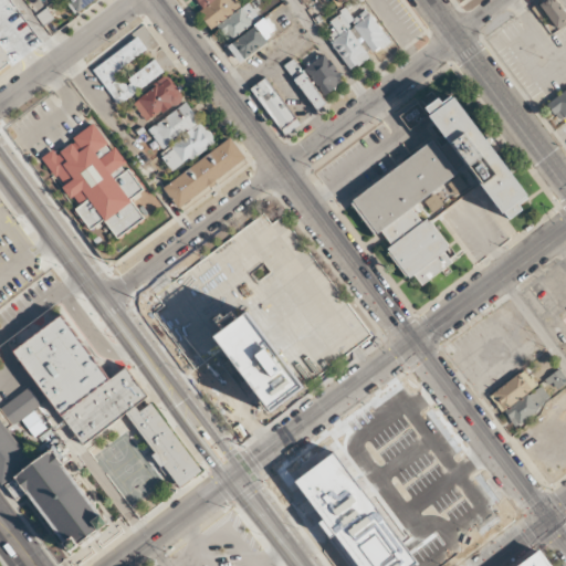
[(65,0),(75,13),(95,0),(65,0)]
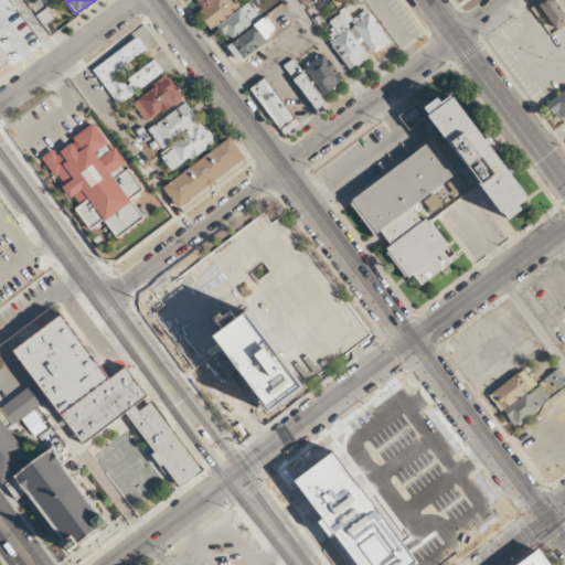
[(210,28),(240,6),(235,0),(214,0),(203,8),(198,13),(210,28)]
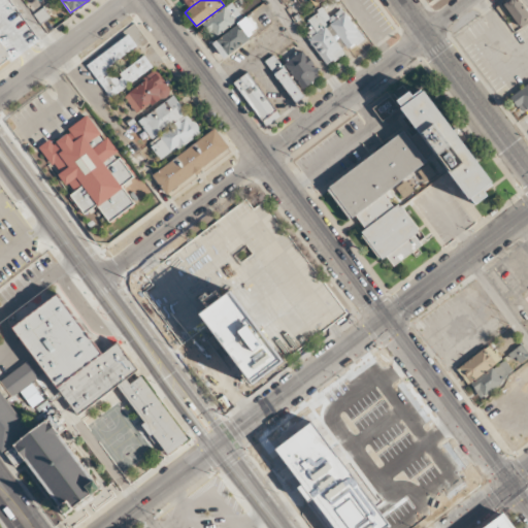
[(527,22),(527,17),(517,0),(507,0),(502,3),(519,29),(527,22)]
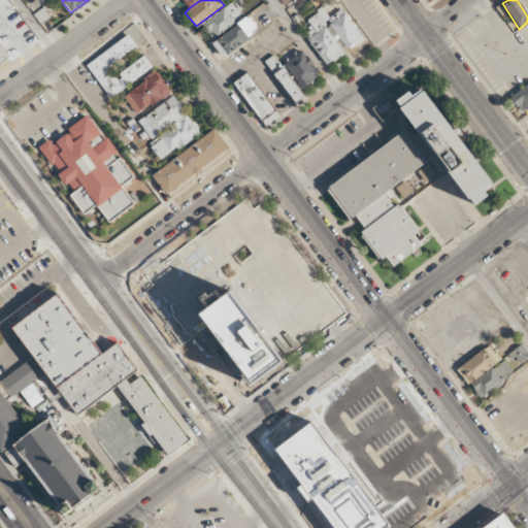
[(202,26),(213,41),(237,25),(226,7),(202,26)]
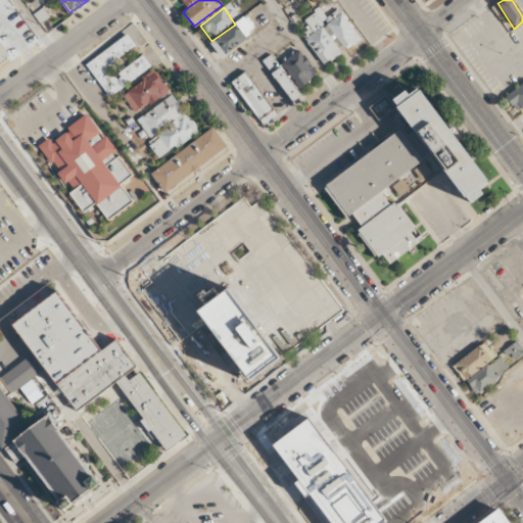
[(323,65),(343,52),(341,51),(360,40),(340,8),(326,17),(320,8),(302,19),(312,34),(305,38),(323,65)]
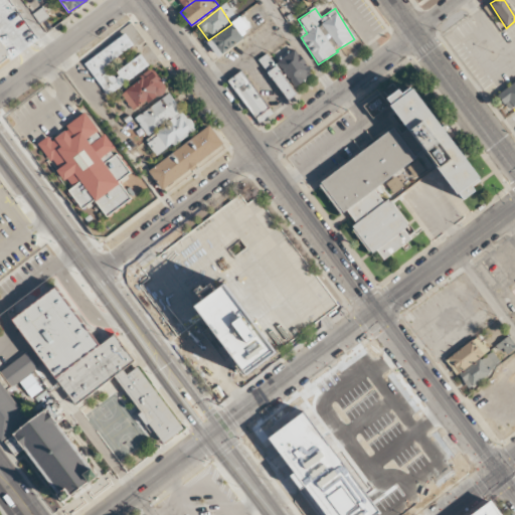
[(202,44),(211,57),(240,37),(231,24),(208,40),(202,44)]
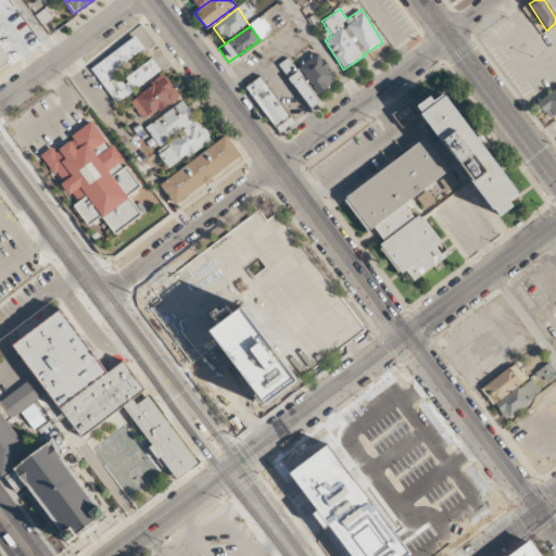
[(161,72),(152,59),(123,79),(116,70),(144,49),(136,37),(91,68),(116,104),(161,72)]
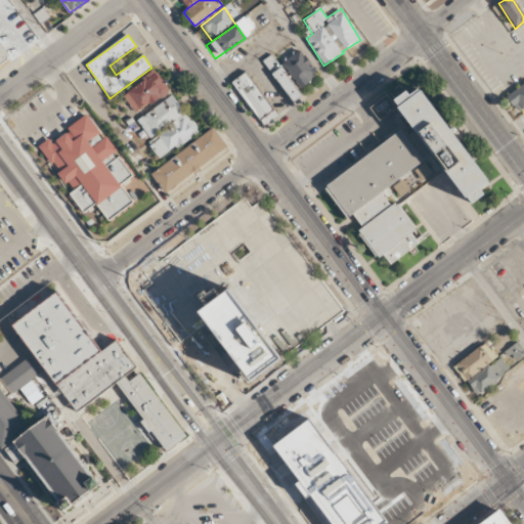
[(0,67),(11,59),(0,42),(0,67)]
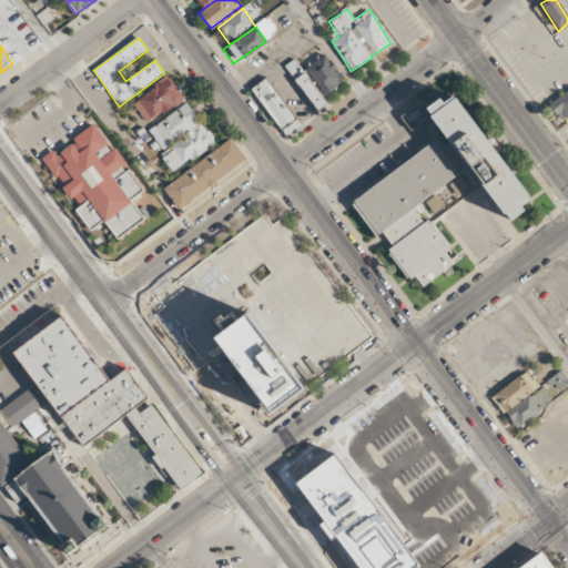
[(296,62),(317,46),(344,79),(344,83),(326,98),(325,99),(296,62)]
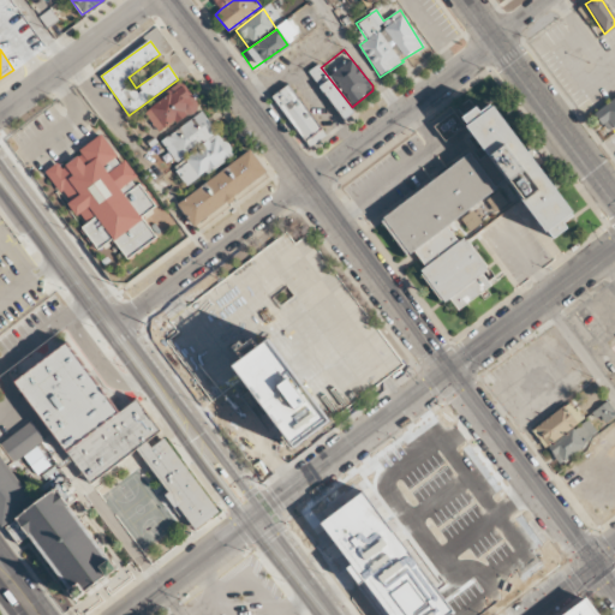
[(353,113),(332,78),(321,84),(342,120),(353,113)]
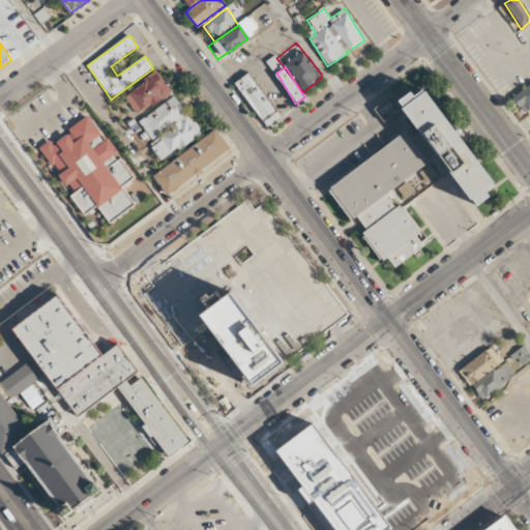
[(123,95),(137,116),(172,93),(158,72),(123,95)]
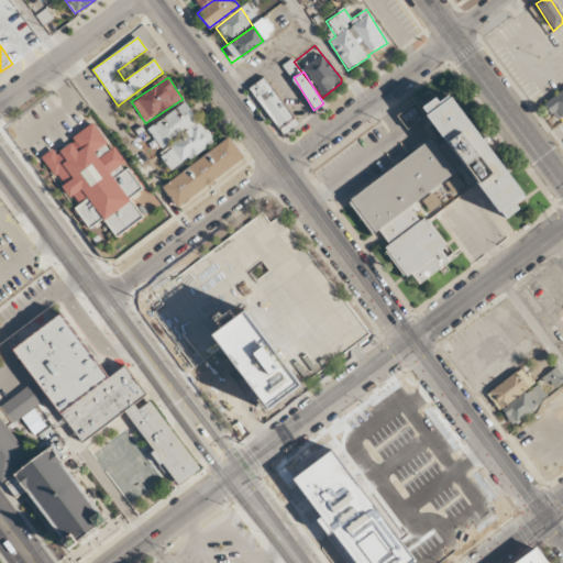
[(264,77),(294,120),(280,130),(250,88),(264,77)]
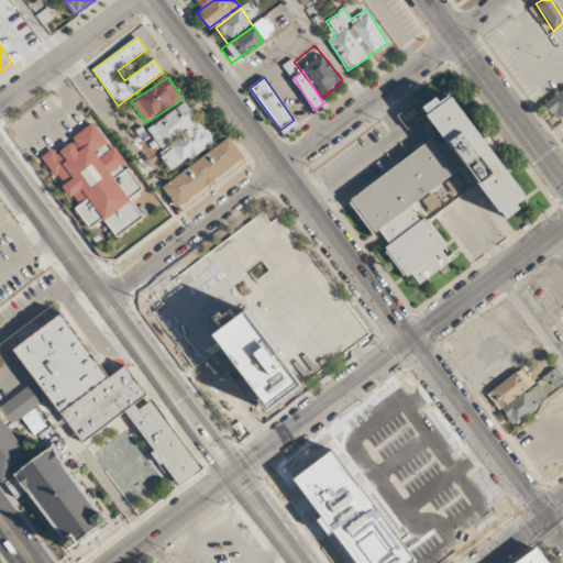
[(555,121),(562,116),(562,89),(543,102),(555,121)]
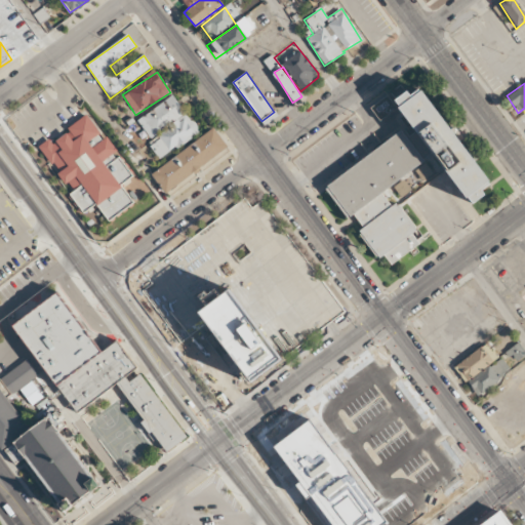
[(381,256),(390,266),(420,245),(412,237),(417,226),(398,203),(394,206),(384,195),(432,155),(472,204),(485,196),(482,191),(491,183),(421,89),(412,95),(409,91),(393,101),(410,125),(326,188),(350,217),(354,215),(363,227),(359,233),(376,257),(381,256)]
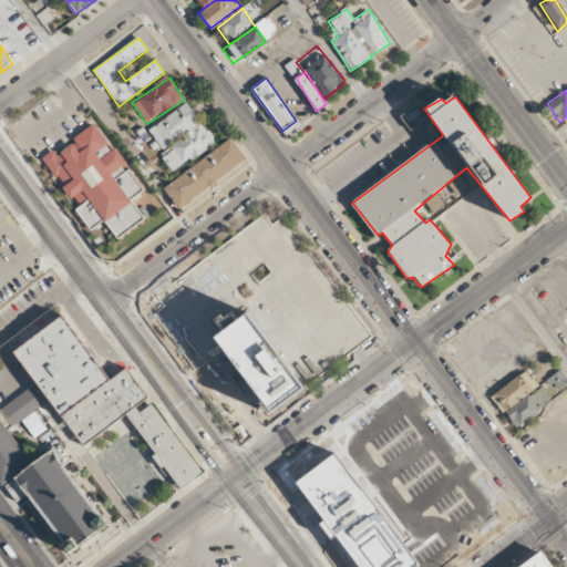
[(148,130),(163,151),(160,153),(172,173),(215,144),(188,103),(148,130)]
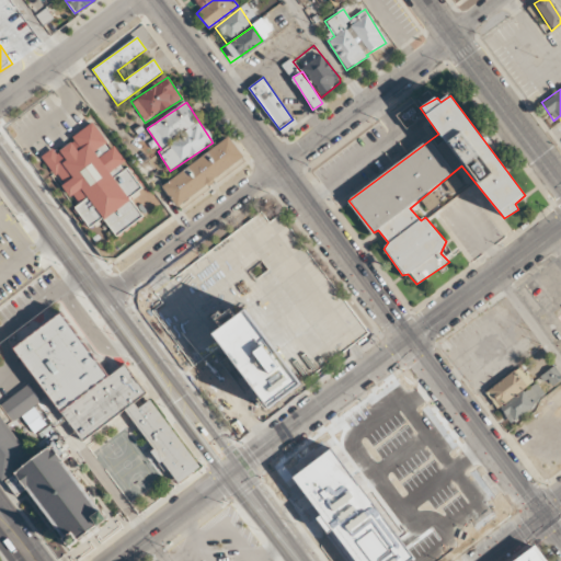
[(43,157),(52,150),(56,156),(75,144),(72,138),(93,123),(109,141),(105,145),(110,149),(115,145),(146,187),(130,198),(145,217),(116,238),(104,220),(91,230),(76,208),(79,206),(43,157)]
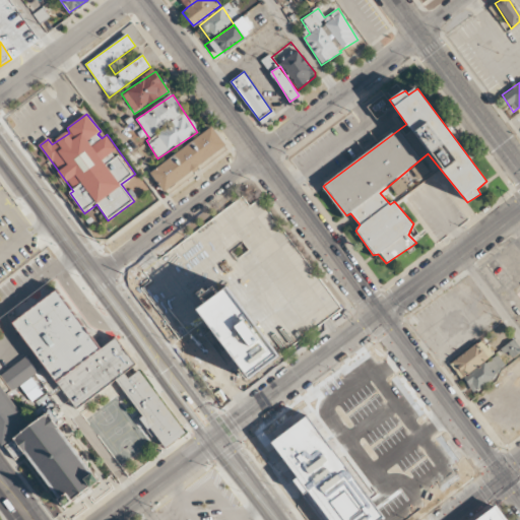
[(149,173),(164,192),(225,146),(212,127),(149,173)]
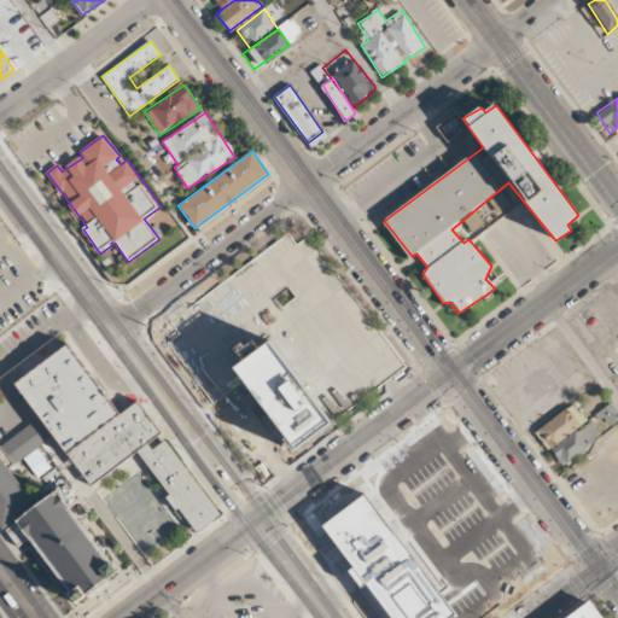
[(286,233),(295,245),(308,235),(404,365),(345,410),(331,391),(321,398),(274,337),(235,366),(243,377),(213,400),(159,328),(286,233)]
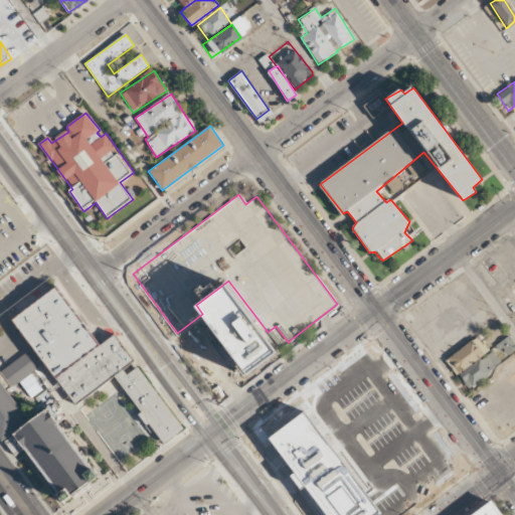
[(196,305),(228,281),(268,332),(279,348),(246,372),(202,314),(196,305)]
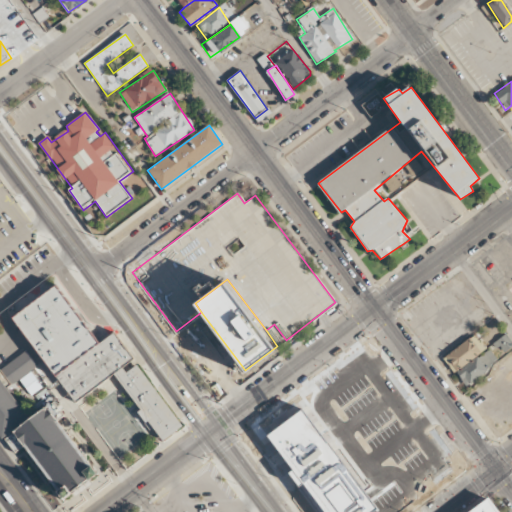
[(16,317),(58,286),(102,344),(117,334),(136,359),(78,404),(16,317)]
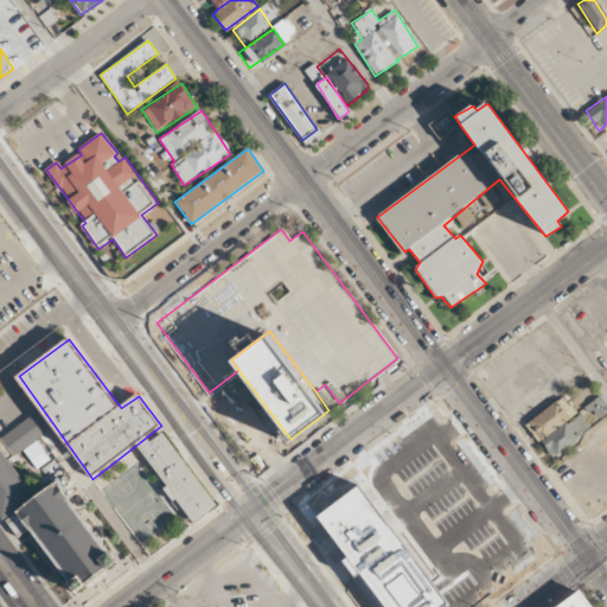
[(525,423),(540,441),(576,414),(562,396),(525,423)]
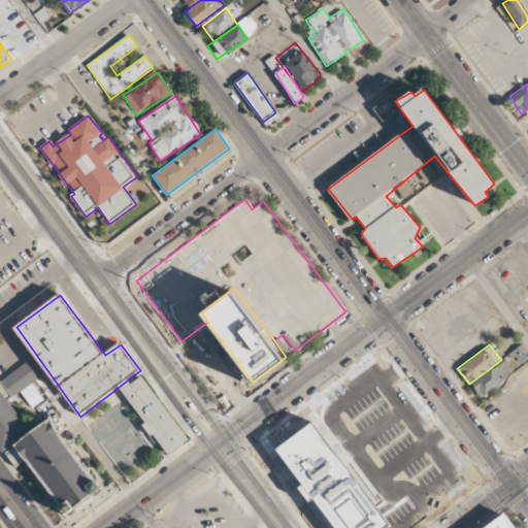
[(518,365),(527,358),(527,354),(521,344),(509,353),(518,365)]
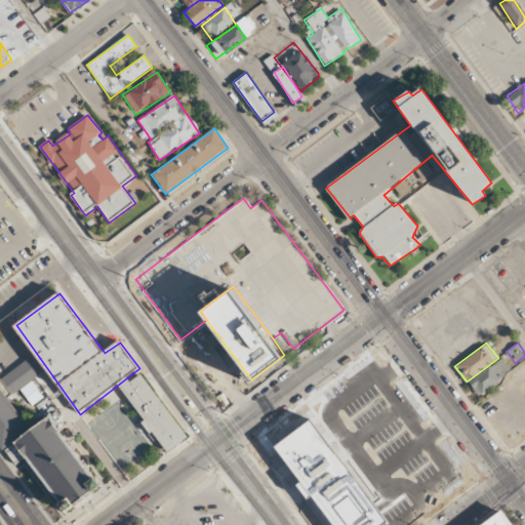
[(511,370),(501,358),(468,382),(477,396),(511,370)]
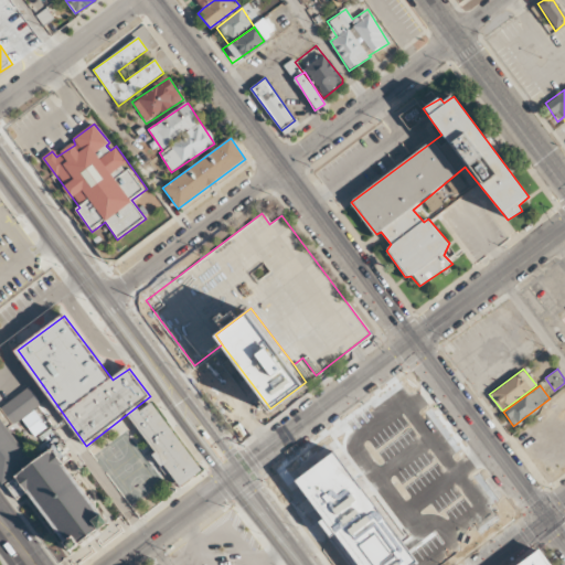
[(1,405),(12,424),(41,406),(30,388),(1,405)]
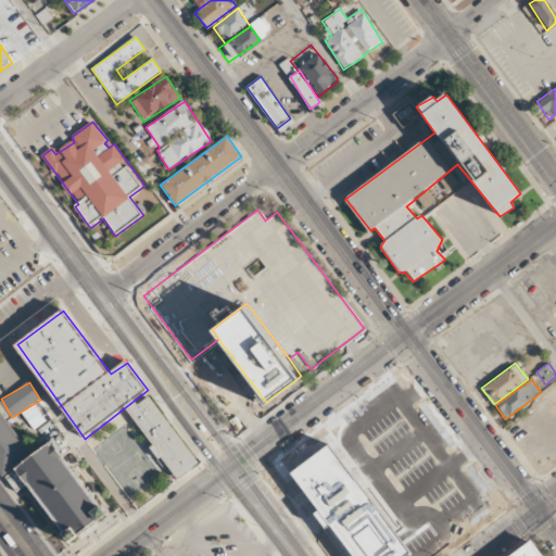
[(22,413),(34,429),(46,420),(34,404),(22,413)]
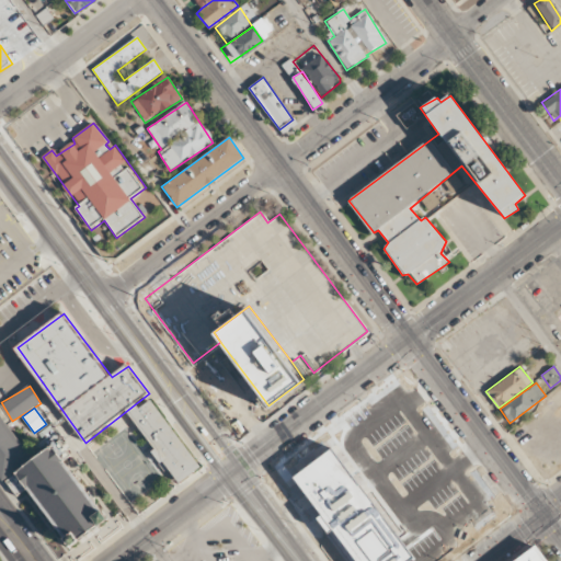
[(0,478),(2,481),(32,458),(0,415),(0,478)]
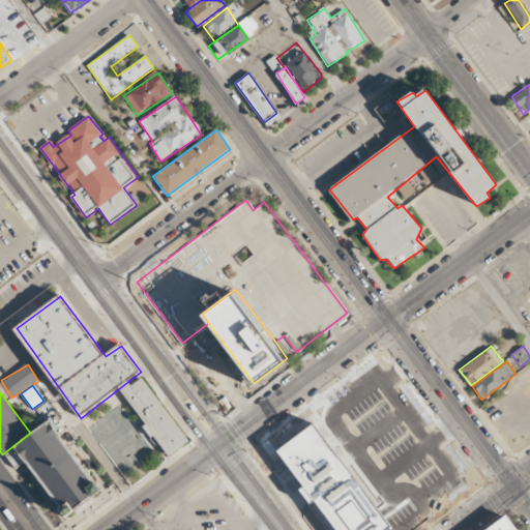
[(17,447),(34,434),(51,421),(97,484),(101,484),(108,493),(101,498),(98,494),(78,510),(79,512),(74,517),(27,459),(18,467),(8,454),(17,447)]
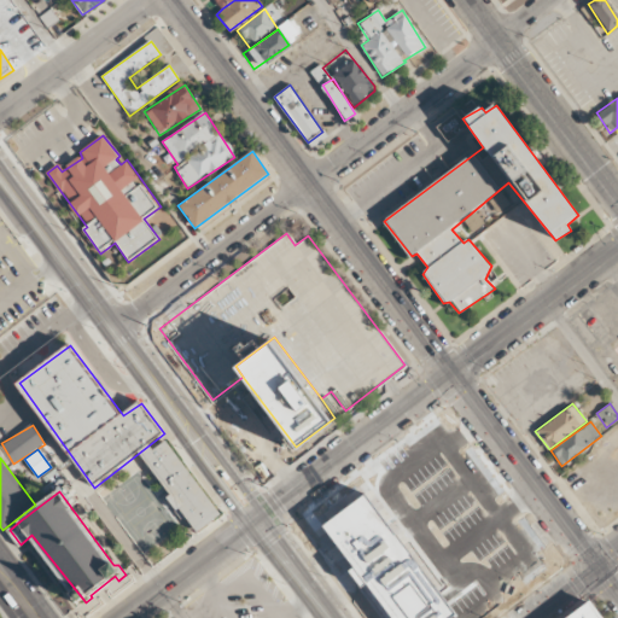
[(601,617),(587,599),(561,617),(601,617)]
